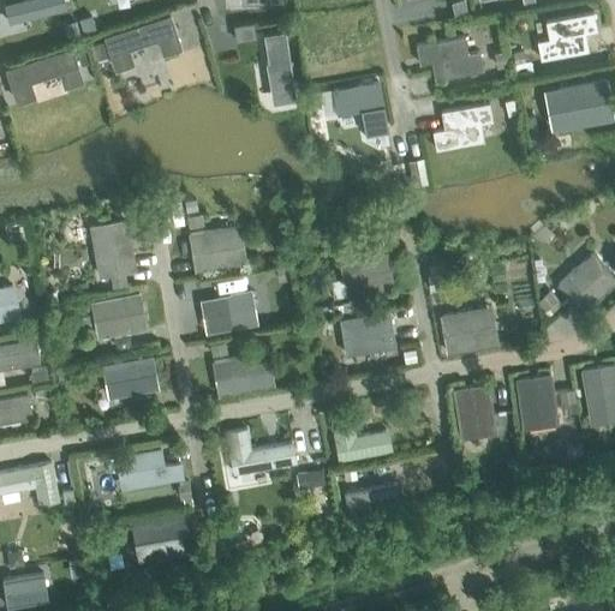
[(63,0),(29,0),(5,6),(10,25),(28,21),(28,19),(47,15),(47,16),(66,11),(63,0)]
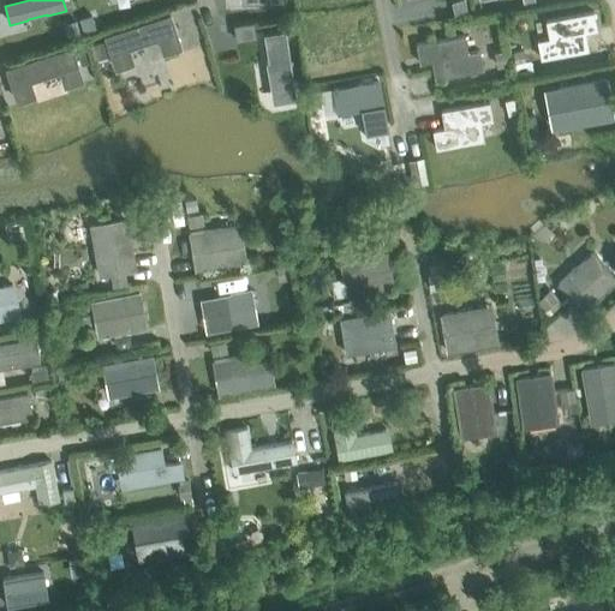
[(465,3),(452,5),(455,21),(469,18),(465,3)]
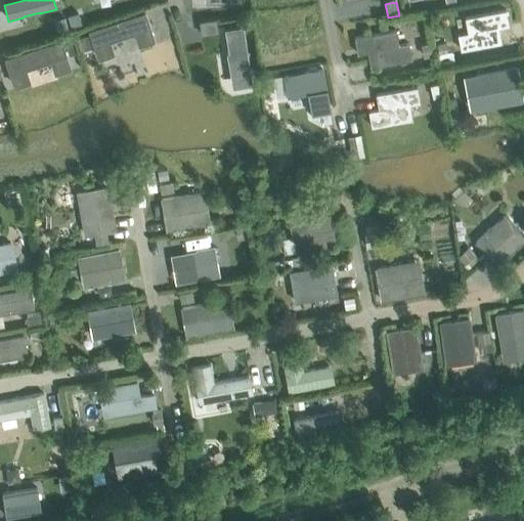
[(468,36),(459,38),(461,52),(471,51),(501,45),(498,30),(509,28),(506,13),(476,18),(466,20),(468,36)]
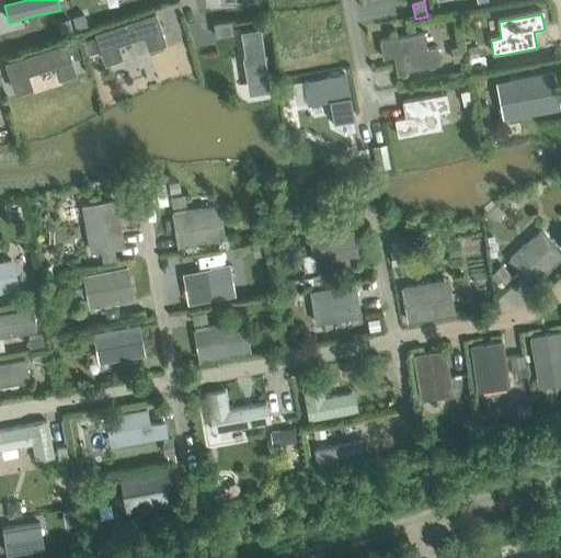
[(98,34),(107,65),(123,60),(118,48),(144,40),(148,52),(163,47),(153,16),(98,34)]
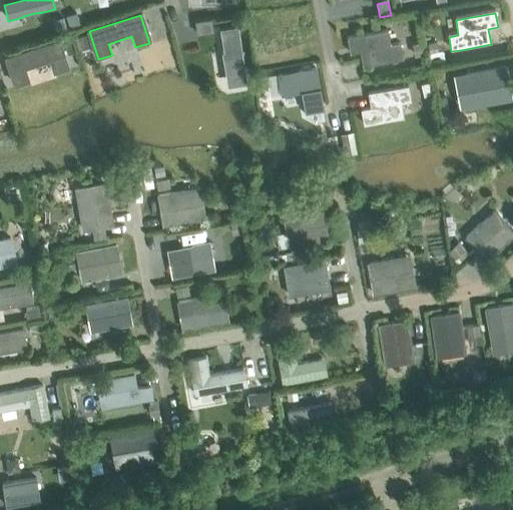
[(76,16),(67,18),(70,30),(80,27),(76,16)]
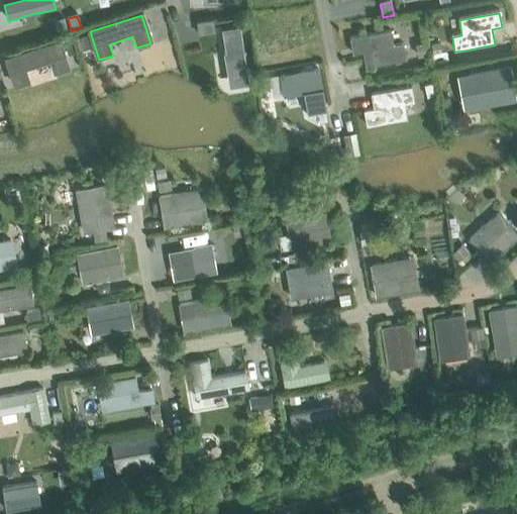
[(64,20),(54,23),(58,34),(68,31),(64,20)]
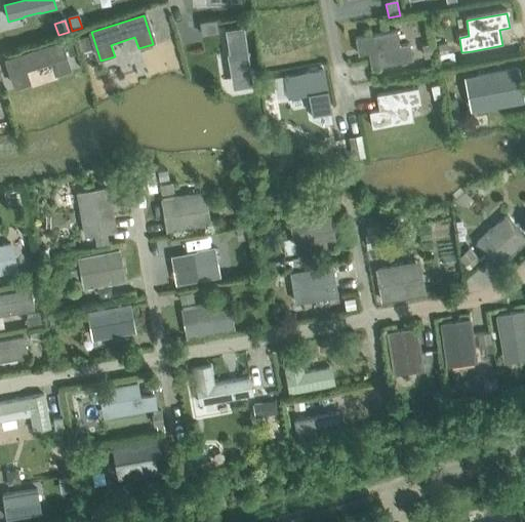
[(213,24),(197,27),(199,39),(215,36),(213,24)]
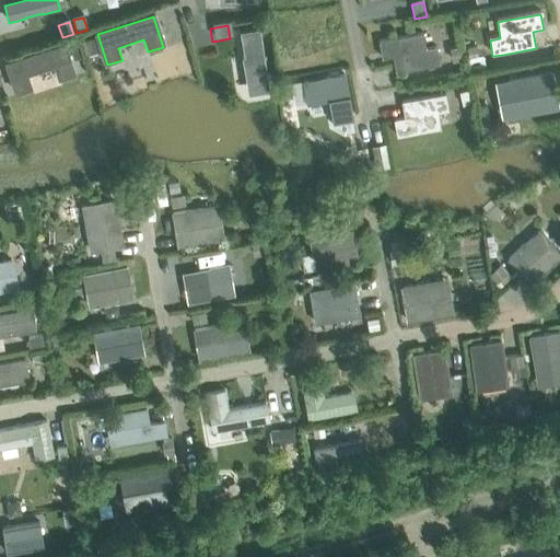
[(256,33),(236,36),(241,62),(246,96),(266,93),(256,33)]
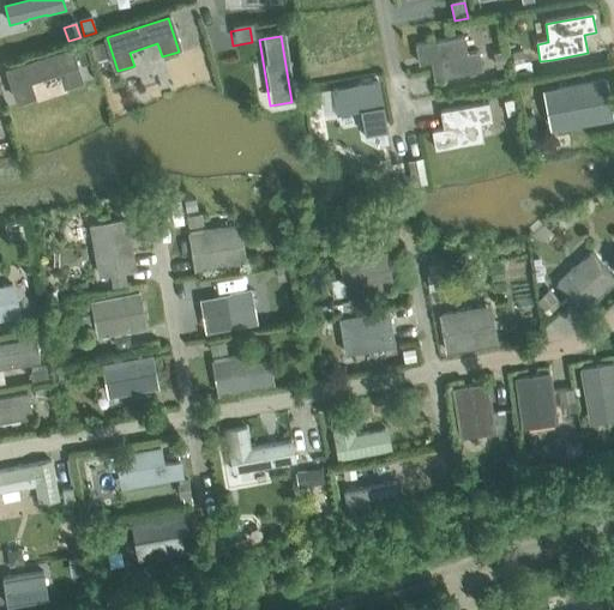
[(416,48),(420,66),(432,64),(434,82),(482,72),(479,55),(467,56),(463,40),(416,48)]
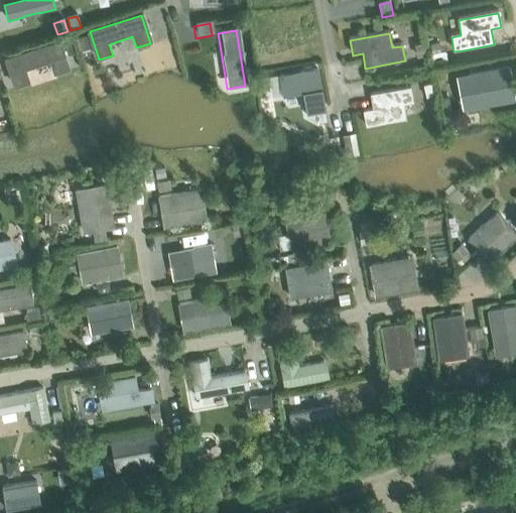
[(86,36),(76,39),(79,51),(90,48),(86,36)]
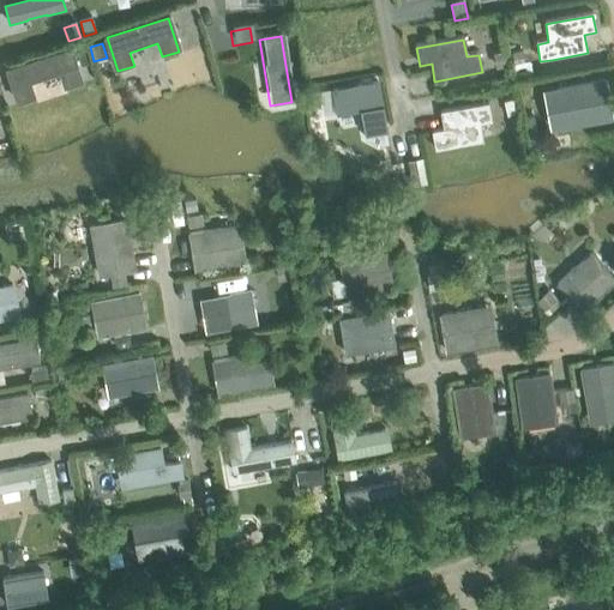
[(90,47),(77,52),(82,66),(94,61),(90,47)]
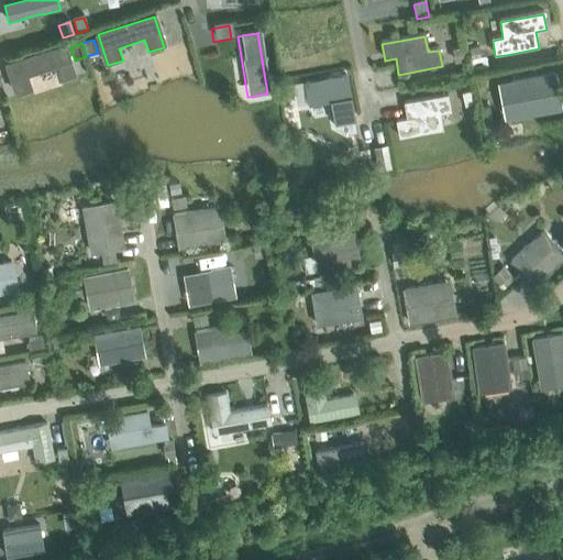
[(54,69),(58,83),(74,78),(63,47),(8,65),(18,96),(33,91),(29,78),(54,69)]
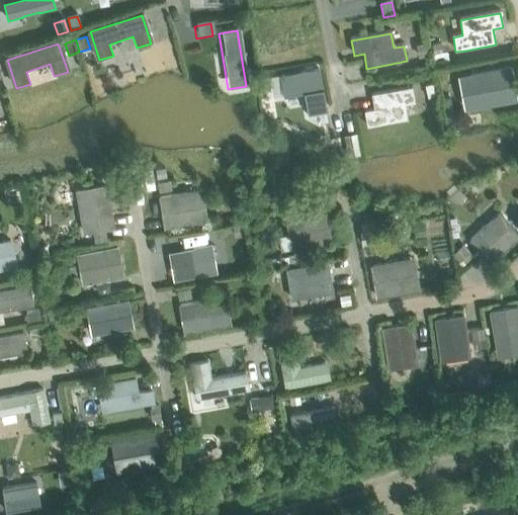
[(440,45),(432,47),(434,56),(441,55),(440,45)]
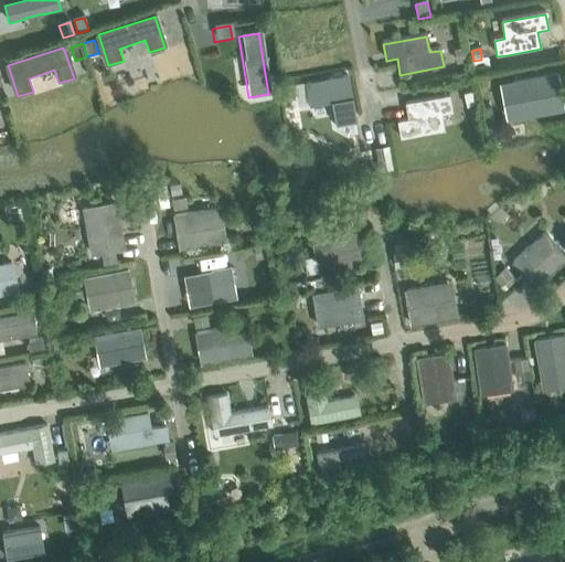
[(464,50),(454,52),(456,65),(466,63),(464,50)]
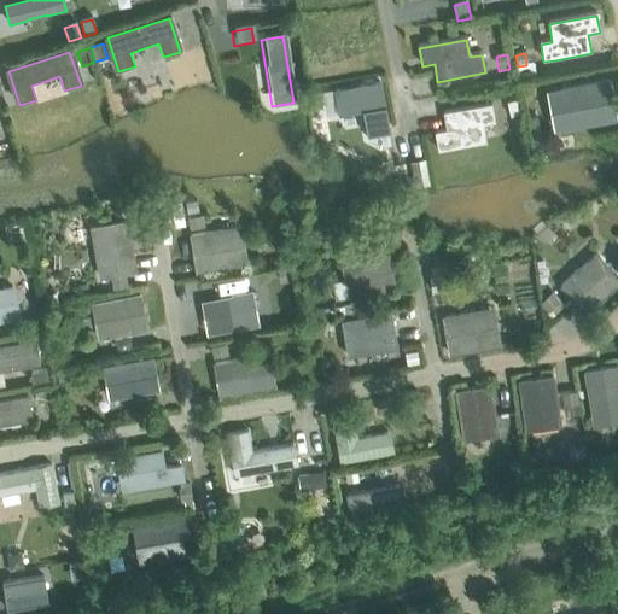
[(553,113),(557,130),(604,122),(600,104),(612,101),(608,83),(561,93),(565,111),(553,113)]
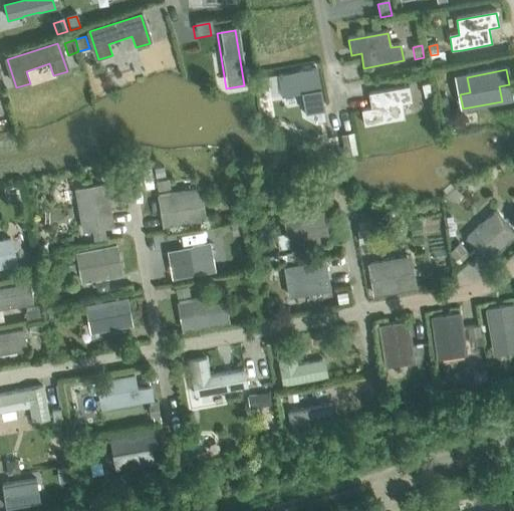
[(316,70),(278,77),(282,95),(302,91),(306,113),(307,118),(318,124),(326,123),(324,110),(316,70)]
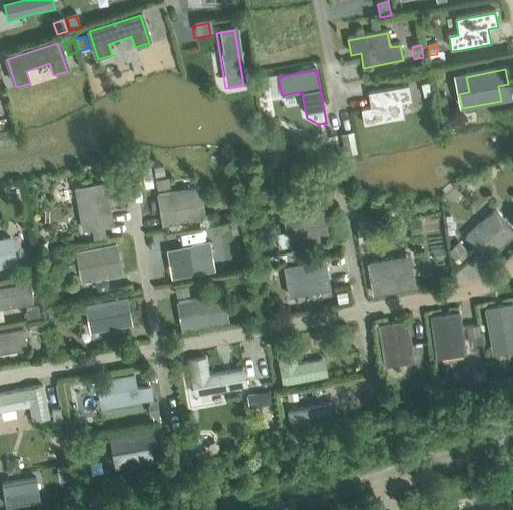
[(430,84),(422,85),(424,97),(432,96),(430,84)]
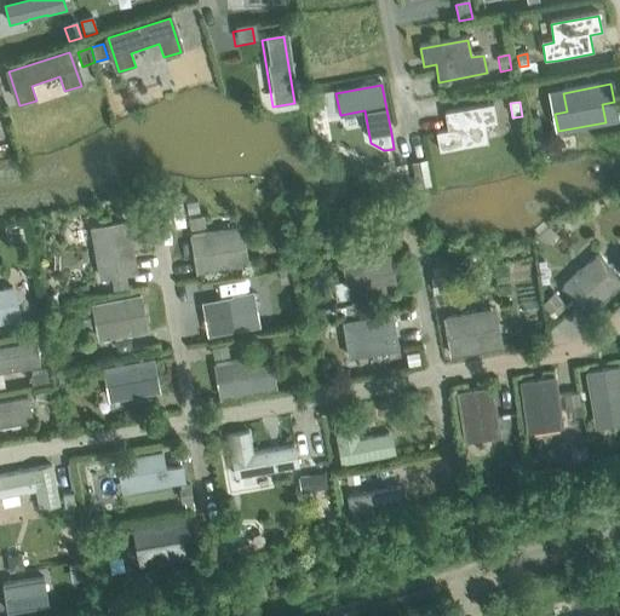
[(437,134),(440,153),(488,144),(484,126),(497,124),(493,107),(446,115),(448,133),(437,134)]
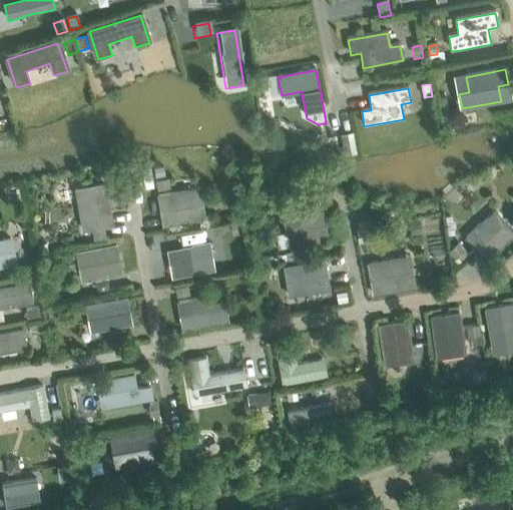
[(446,99),(439,101),(444,124),(451,123),(446,99)]
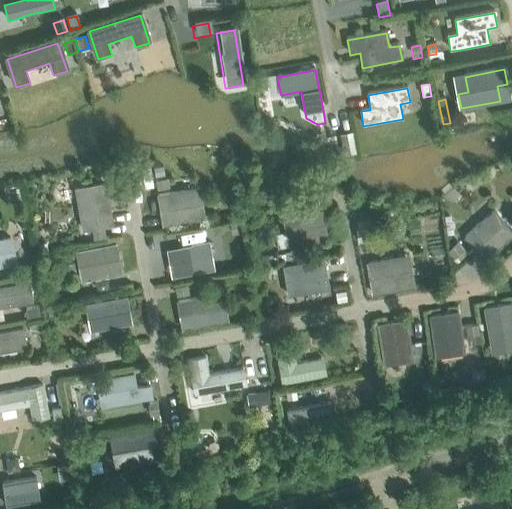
[(352,135),(340,137),(343,157),(355,155),(352,135)]
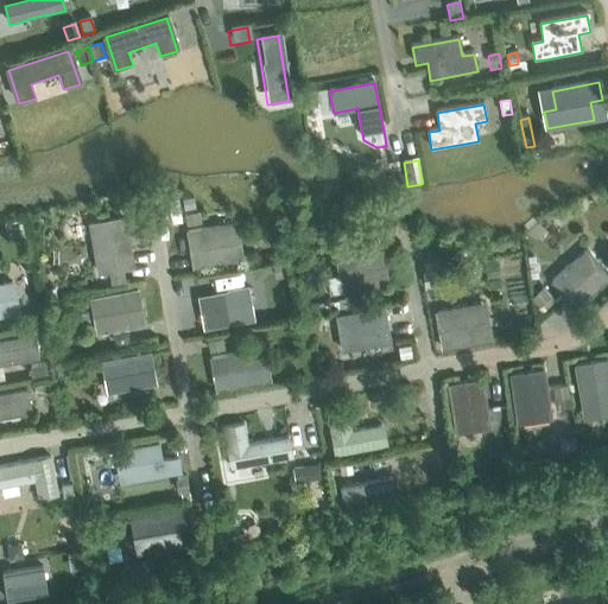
[(194,199),(183,201),(185,213),(196,210),(194,199)]
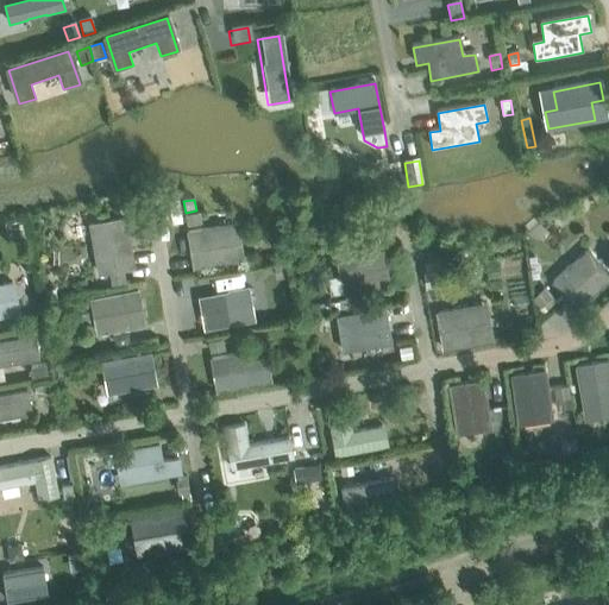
[(200,213),(186,215),(187,225),(201,222),(200,213)]
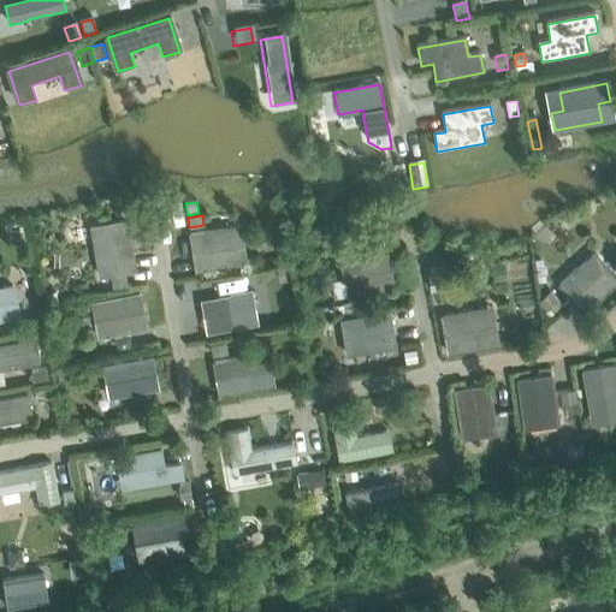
[(93,239),(94,241),(100,279),(135,272),(126,225),(102,229),(100,227),(93,229),(92,231),(93,239)]
